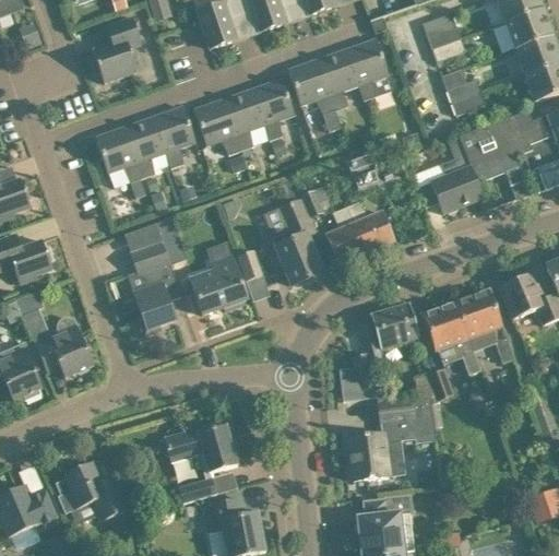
[(0,0),(0,15),(15,10),(11,0),(0,0)]
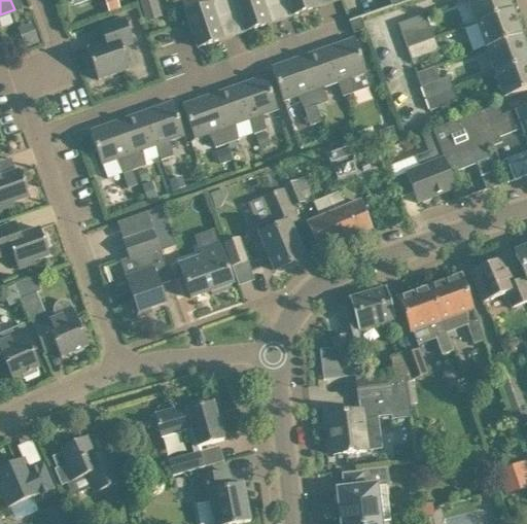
[(105,0),(108,9),(120,6),(117,0),(105,0)]
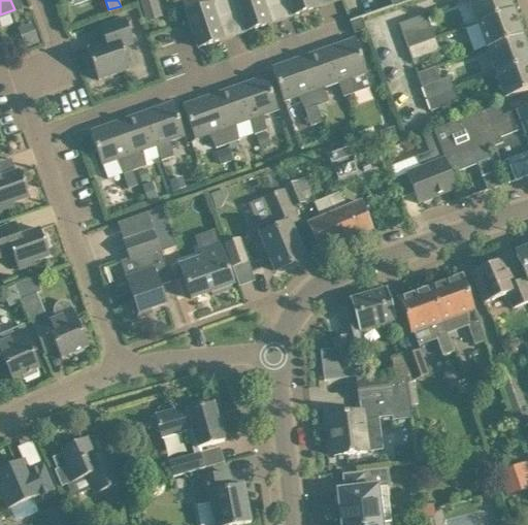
[(162,17),(156,0),(138,0),(145,22),(162,17)]
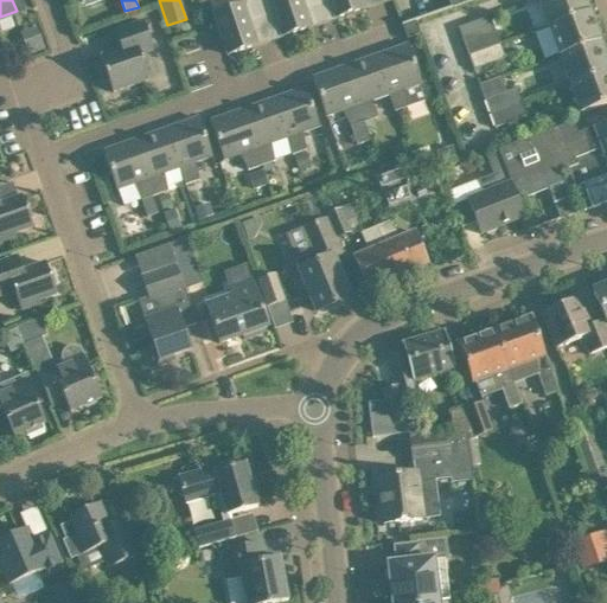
[(210,0),(228,51),(256,42),(249,19),(274,10),(270,0),(210,0)]
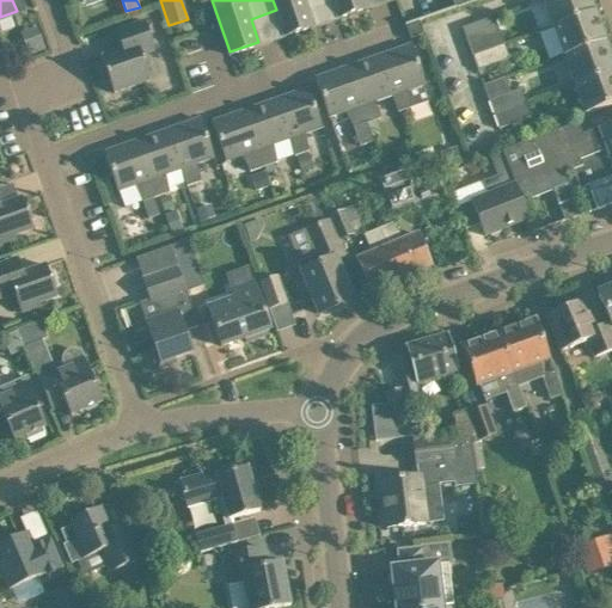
[(273,0),(276,10),(283,34),(313,23),(307,6),(324,0),(273,0)]
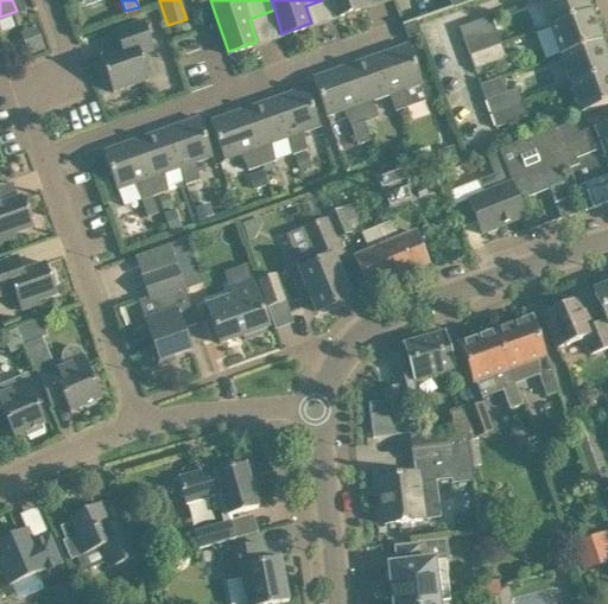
[(331,0),(336,14),(365,5),(362,0),(331,0)]
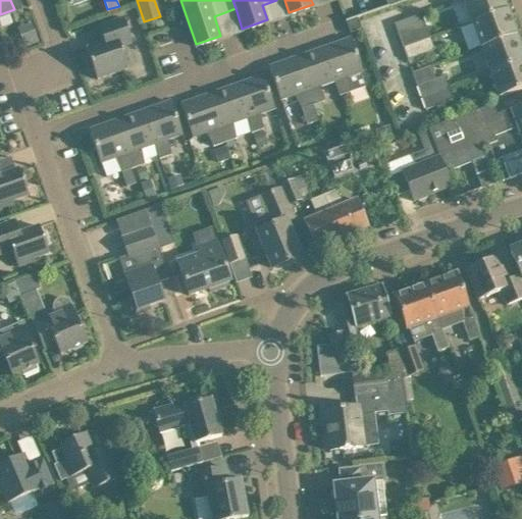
[(464,0),(472,20),(507,8),(503,0),(464,0)]
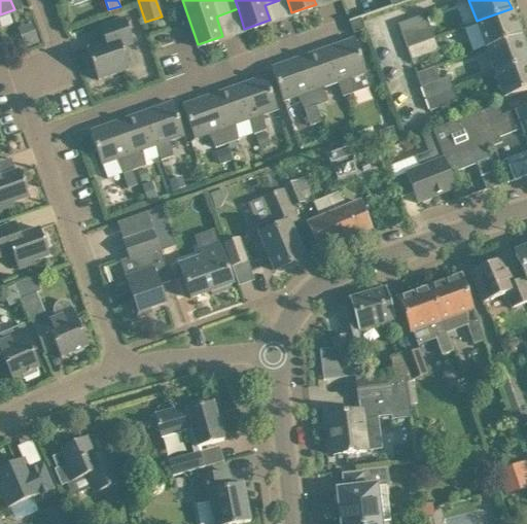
[(477,21),(486,45),(520,33),(512,8),(477,21)]
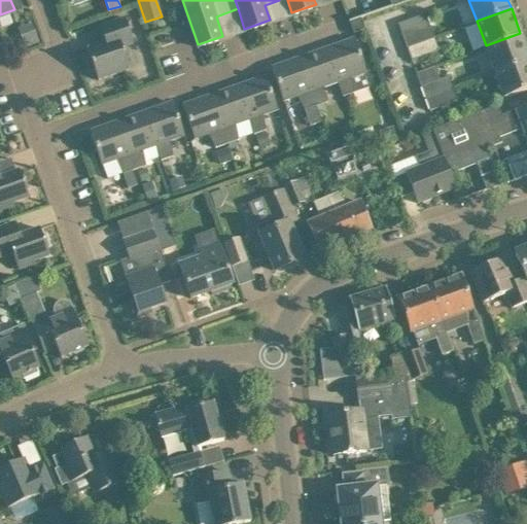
[(364,27),(360,15),(360,14),(349,19),(349,20),(350,21),(353,31),(364,27)]
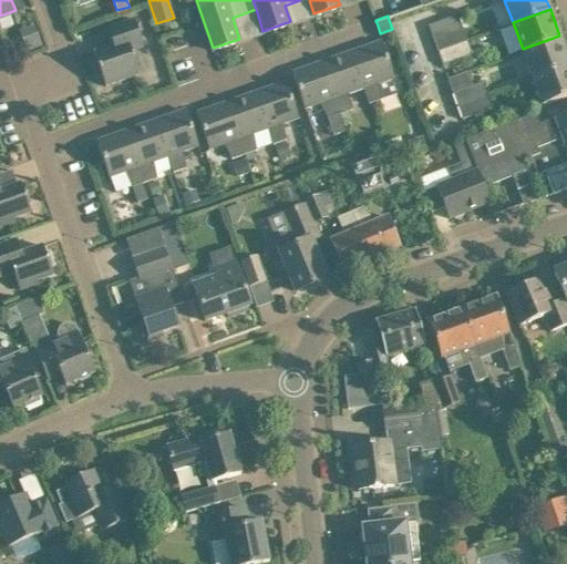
[(93,49),(105,83),(138,71),(131,49),(143,44),(134,17),(107,26),(113,42),(93,49)]
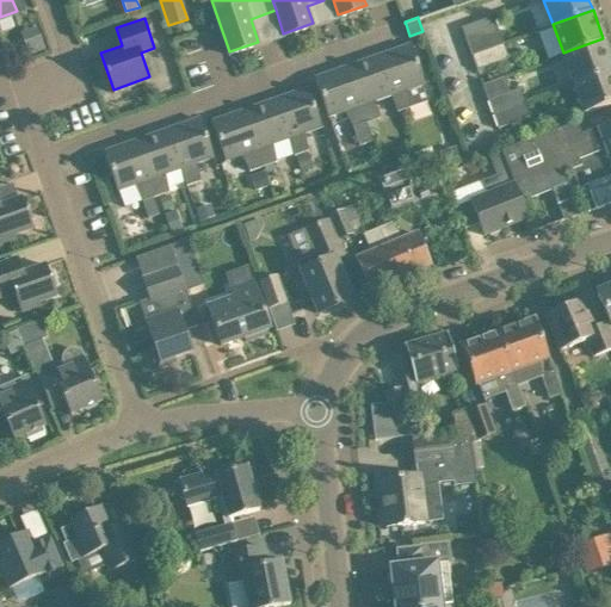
[(22,30),(26,47),(43,41),(37,24),(22,30)]
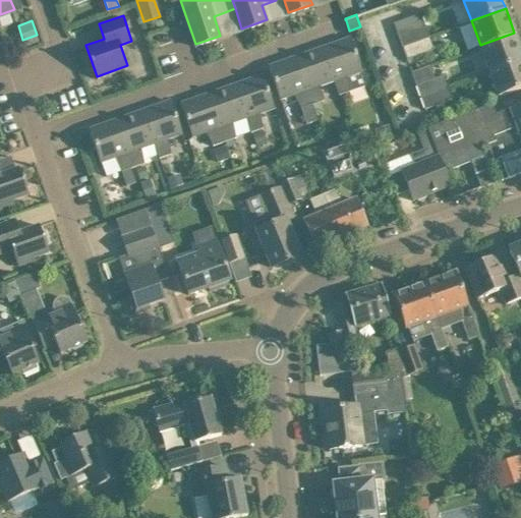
[(184,21),(154,29),(156,41),(187,34),(184,21)]
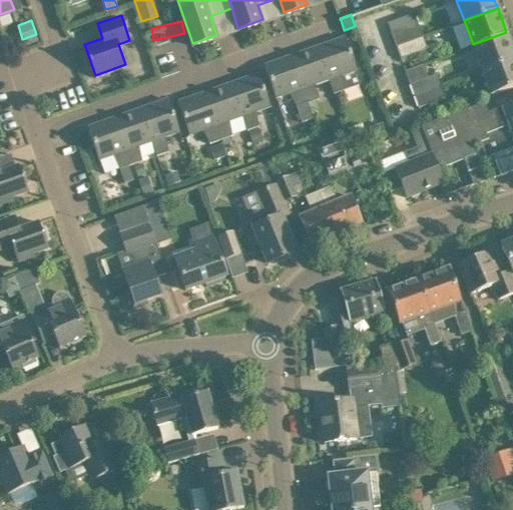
[(392,32),(396,45),(423,35),(419,23),(392,32)]
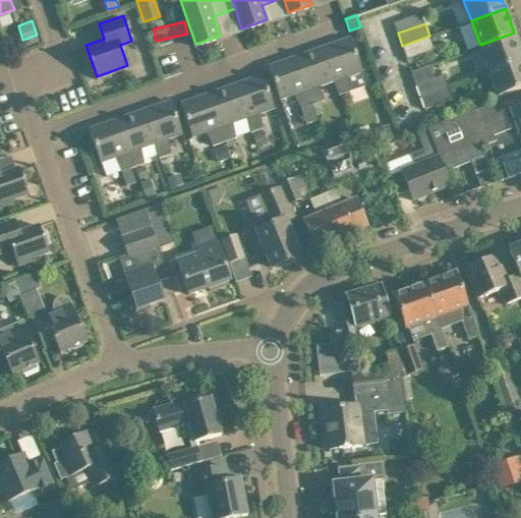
[(480,45),(488,69),(520,57),(520,50),(514,33),(480,45)]
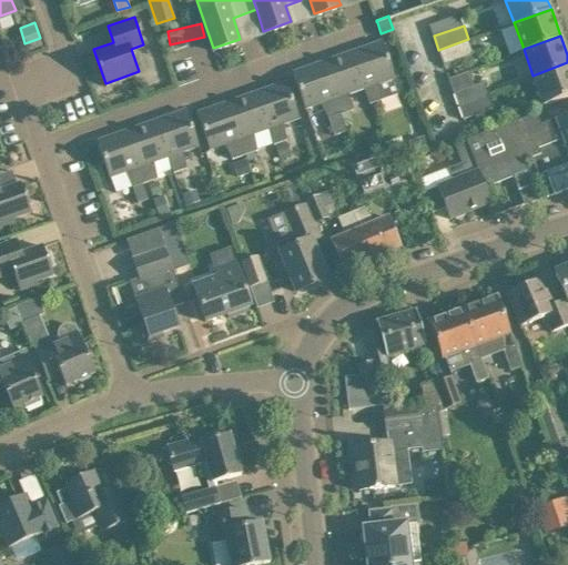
[(382,38),(352,49),(369,101),(399,91),(394,74),(382,38)]
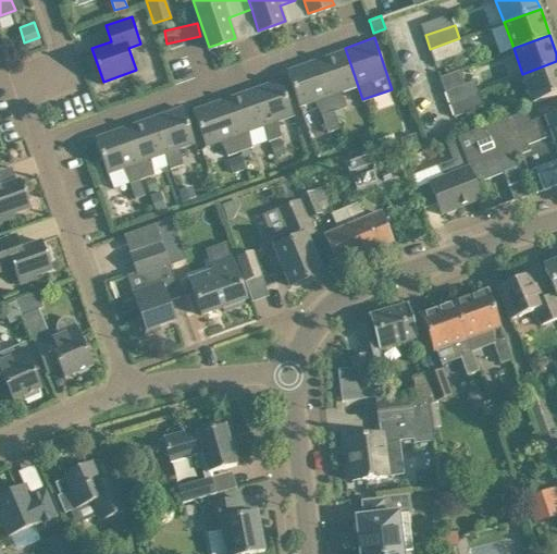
[(459,38),(430,49),(434,62),(465,51),(459,38)]
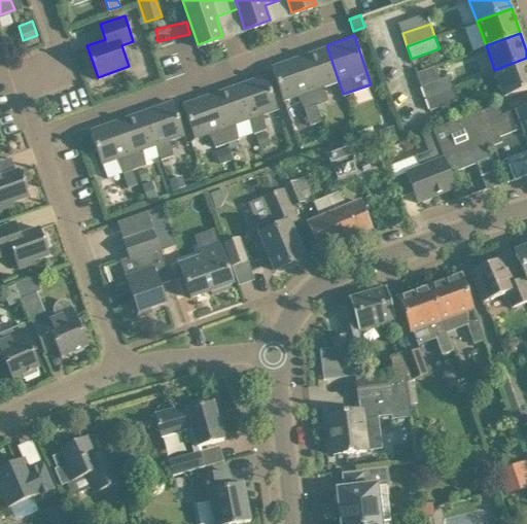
[(326,45),(299,55),(316,103),(323,101),(327,100),(324,84),(338,79),(343,94),(326,45)]
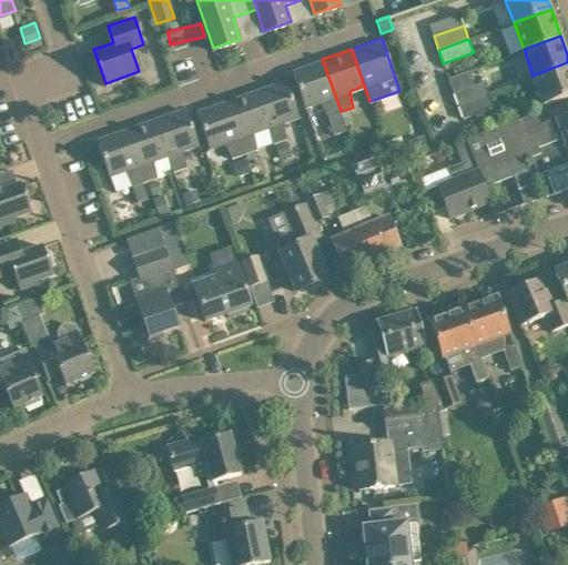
[(341,111),(322,59),(292,70),(305,107),(321,101),(328,115),(334,133),(346,128),(345,125),(341,111)]
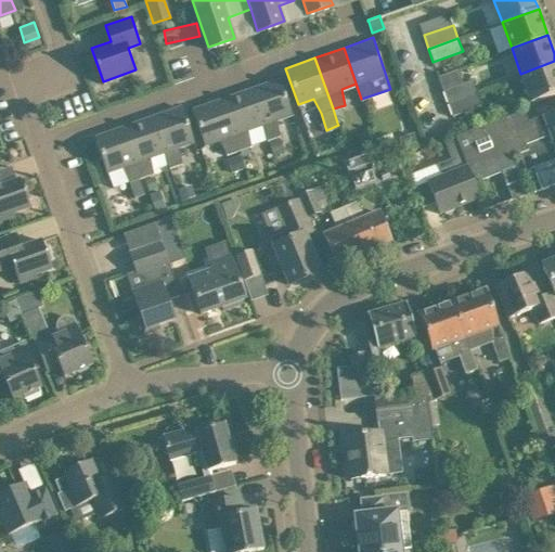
[(554,61),(520,74),(526,87),(530,101),(554,91),(554,61)]
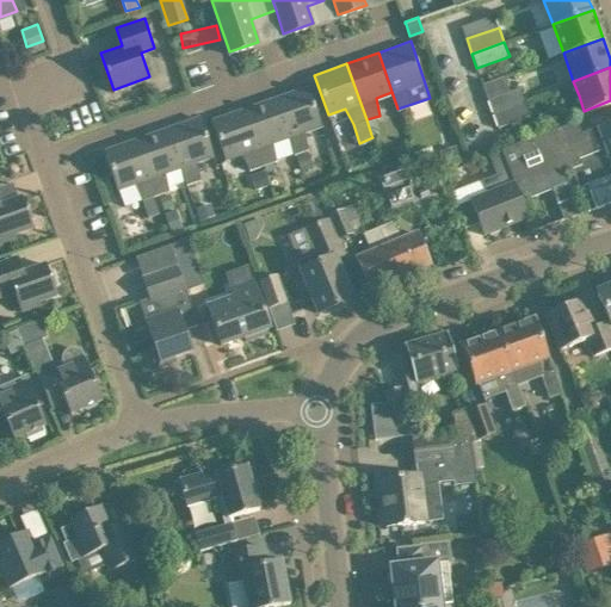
[(308,85),(276,97),(295,153),(308,148),(304,130),(321,124),(308,85)]
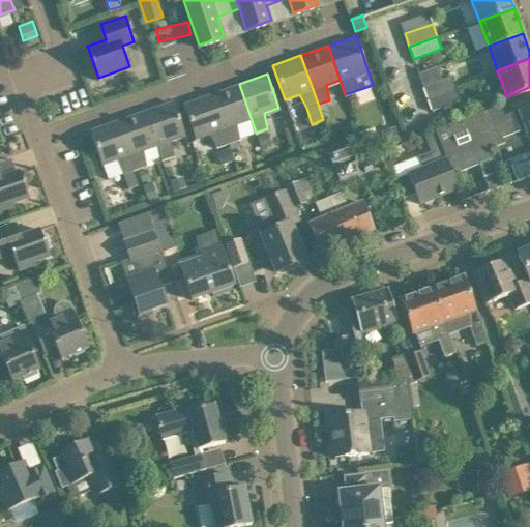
[(422,86),(427,98),(454,88),(450,76),(422,86)]
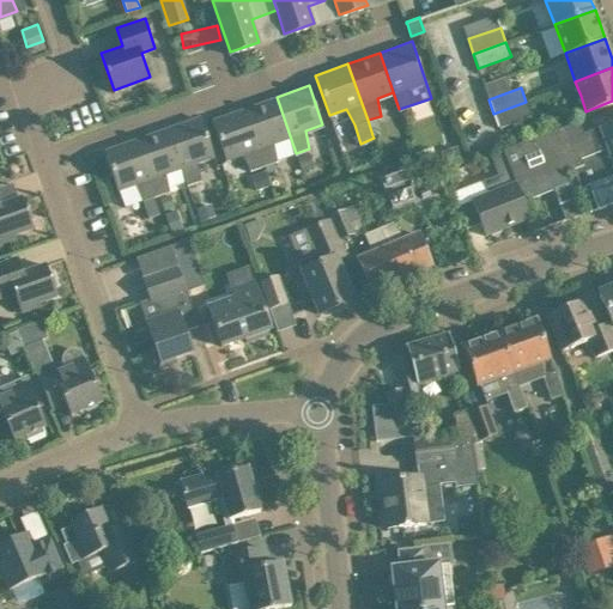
[(277,97),(244,108),(265,164),(267,170),(277,168),(274,160),(278,159),(274,141),(290,136),(296,153),(277,97)]
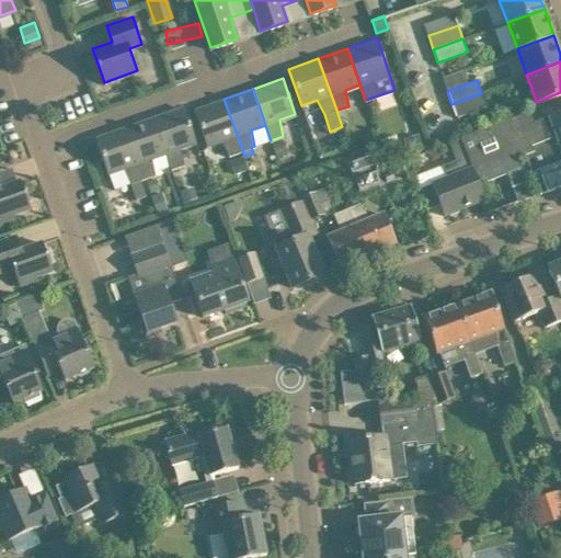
[(481,93),(451,104),(456,116),(487,105),(481,93)]
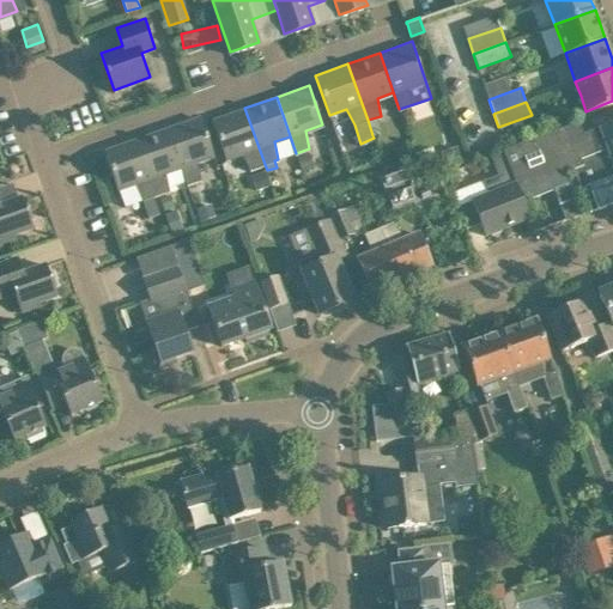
[(254,168),(265,164),(244,108),(212,119),(220,141),(226,158),(243,152),(252,169),(254,168)]
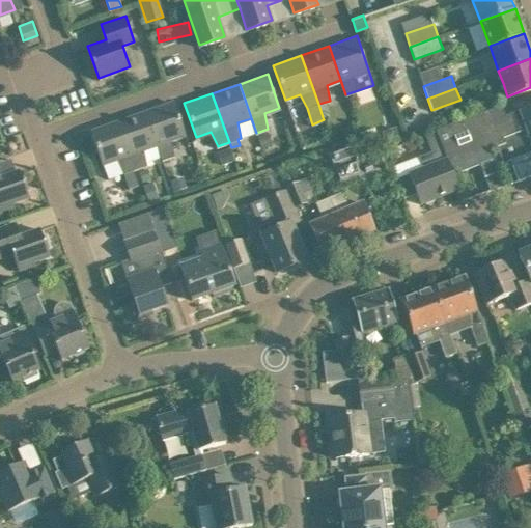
[(173,101),(145,110),(163,159),(174,155),(171,139),(186,134),(173,101)]
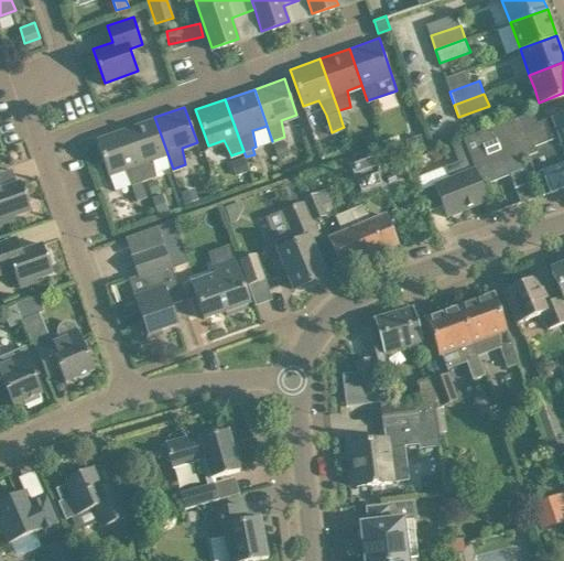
[(346,108),(338,110),(343,125),(347,123),(350,118),(346,108)]
